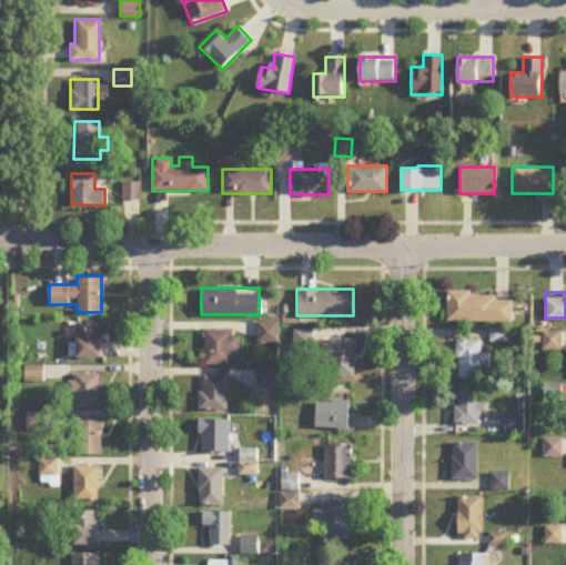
[(446,320),(511,321),(511,294),(446,293),(446,320)]
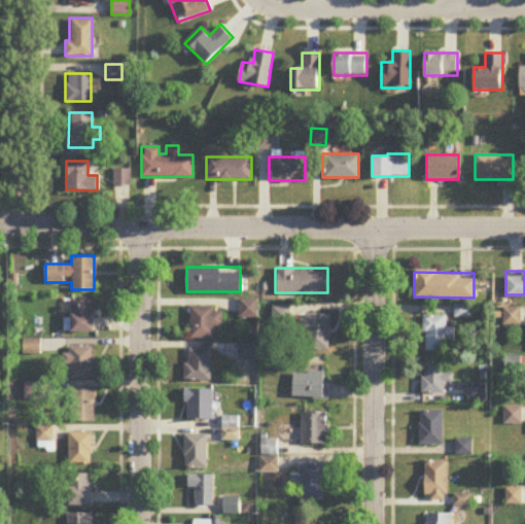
[(93,299),(70,299),(70,330),(93,330),(93,299)]
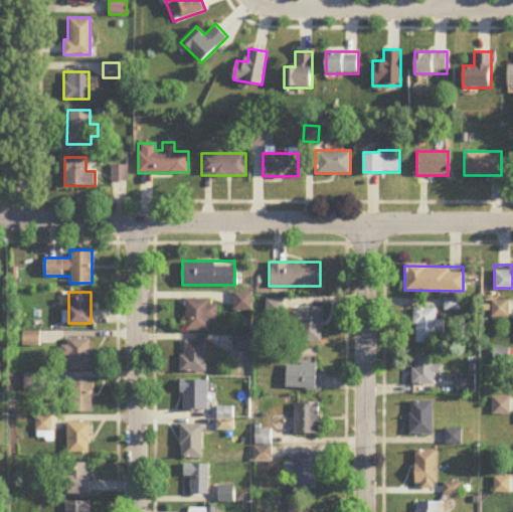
[(185,328),(208,328),(208,318),(215,318),(215,299),(185,299),(185,328)]
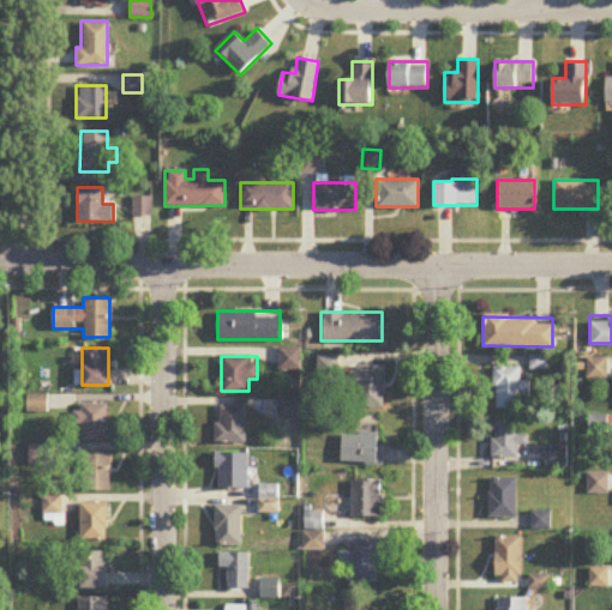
[(605,376),(605,356),(586,356),(586,376),(605,376)]
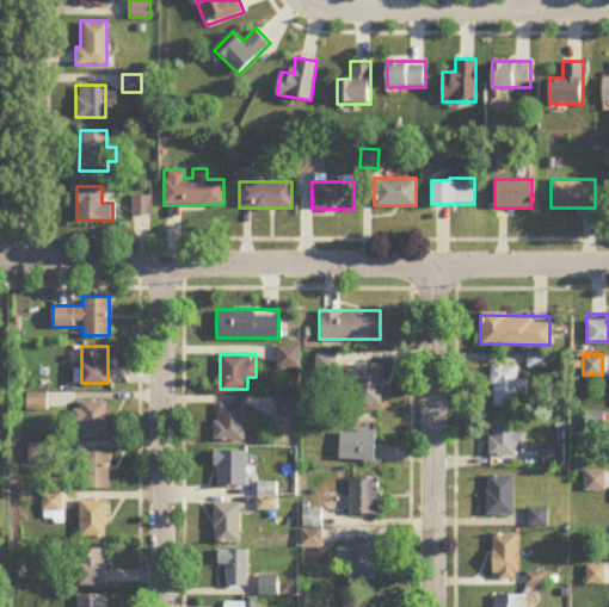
[(351,403),(381,403),(381,361),(351,361),(351,403)]
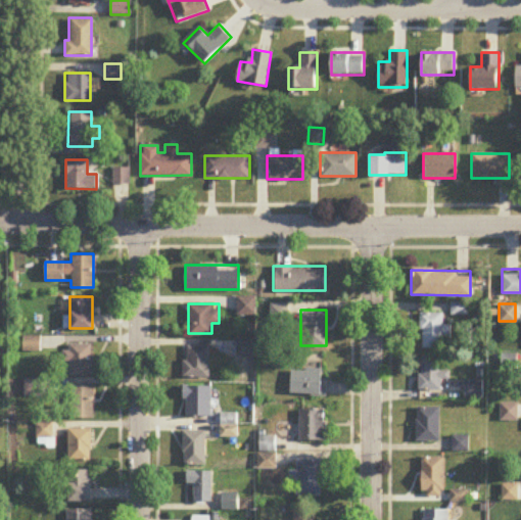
[(442,313),(419,313),(419,346),(442,346),(442,313)]
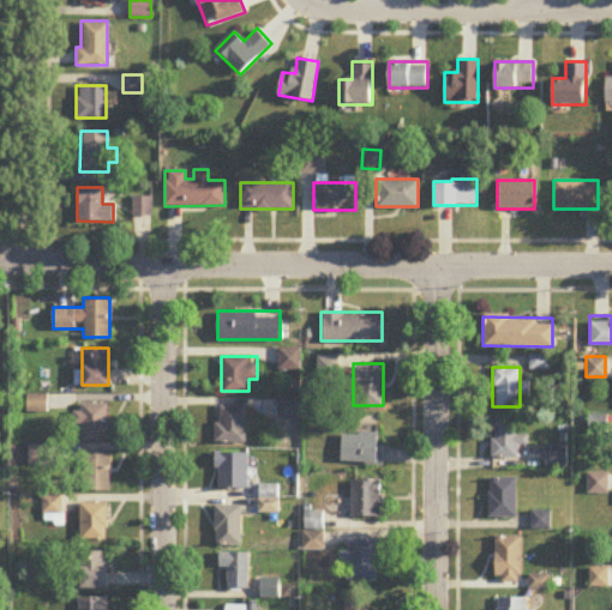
[(108,403),(76,403),(76,422),(82,422),(82,439),(108,439),(108,403)]
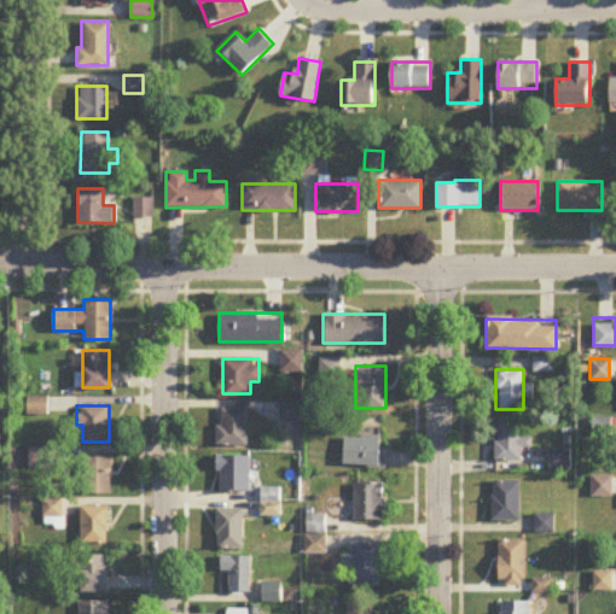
[(245,405),(216,405),(216,444),(245,444),(245,405)]
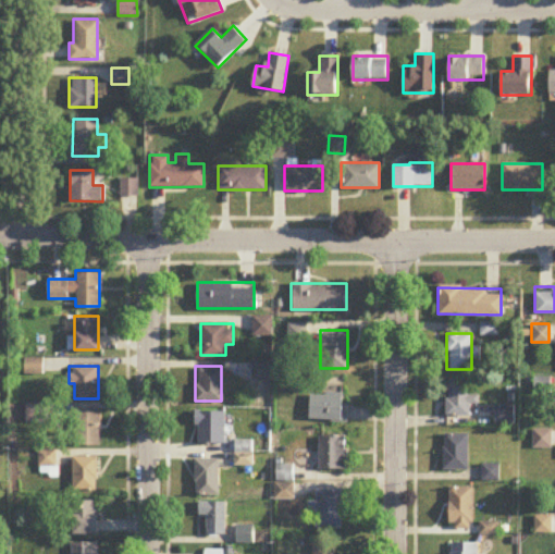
[(476,395),(468,395),(468,379),(445,379),(445,416),(469,416),(469,402),(476,402),(476,395)]
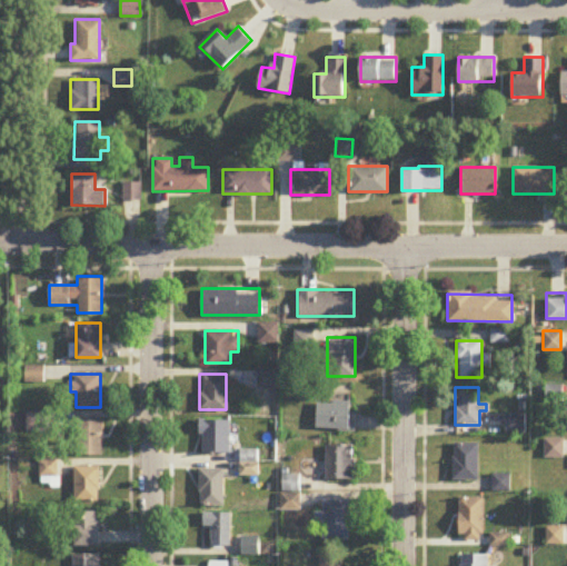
[(317,428),(351,428),(351,400),(317,400),(317,428)]
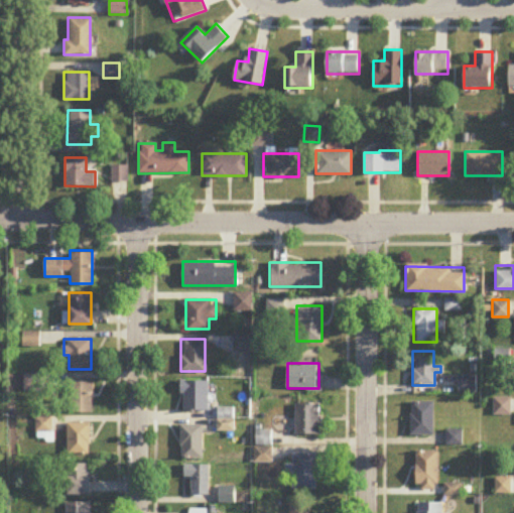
[(457,392),(475,392),(475,374),(457,374),(457,392)]
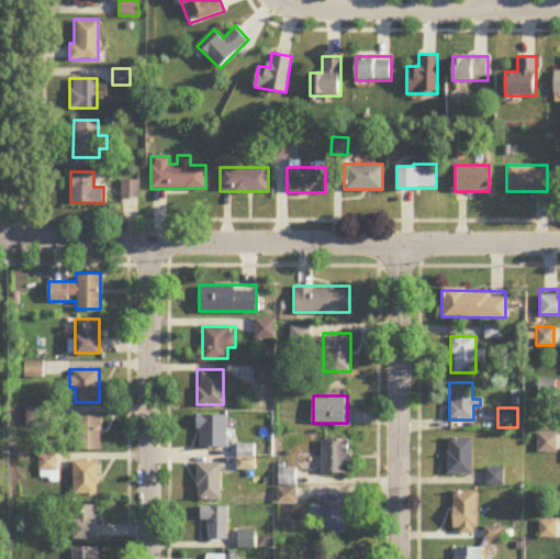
[(100,412),(75,412),(75,448),(100,448),(100,412)]
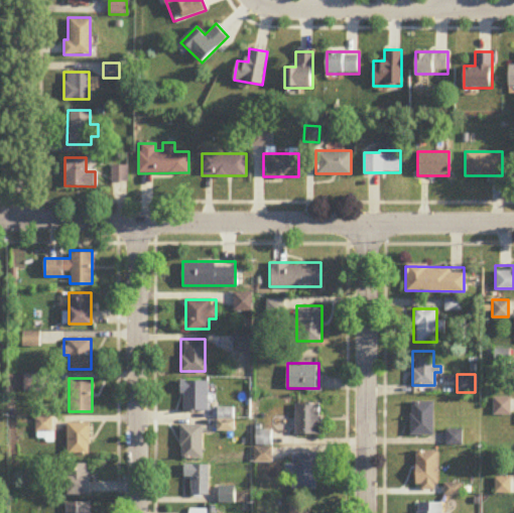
[(208,379),(180,379),(180,409),(208,409),(208,379)]
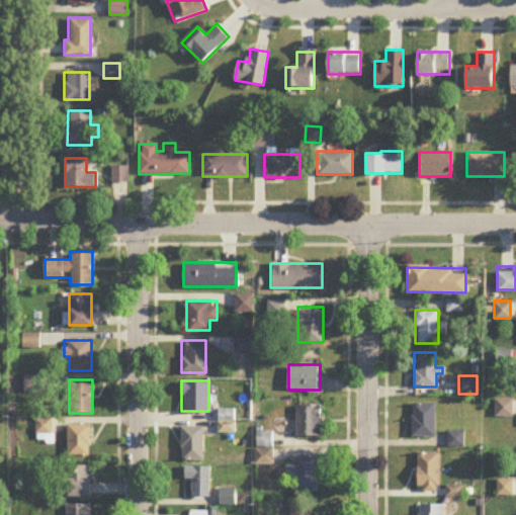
[(433,435),(433,403),(411,403),(411,435),(433,435)]
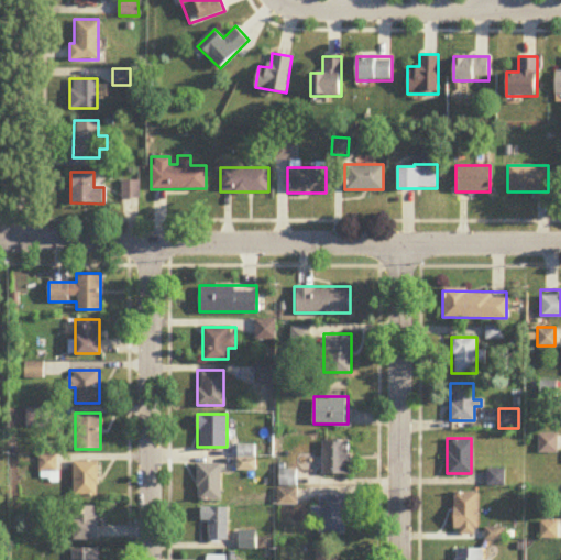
[(348,473),(348,439),(320,439),(320,473),(348,473)]
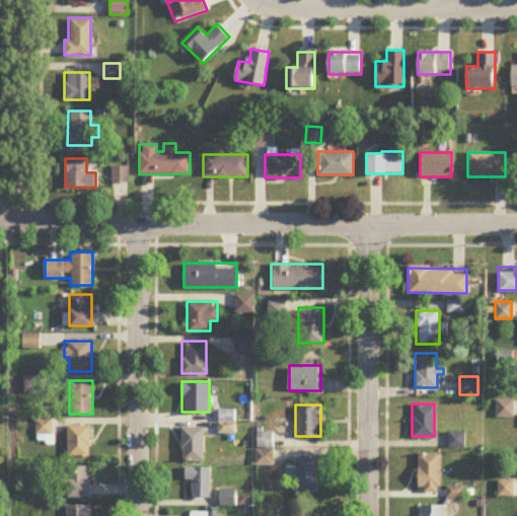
[(67,424),(67,455),(89,455),(89,424),(67,424)]
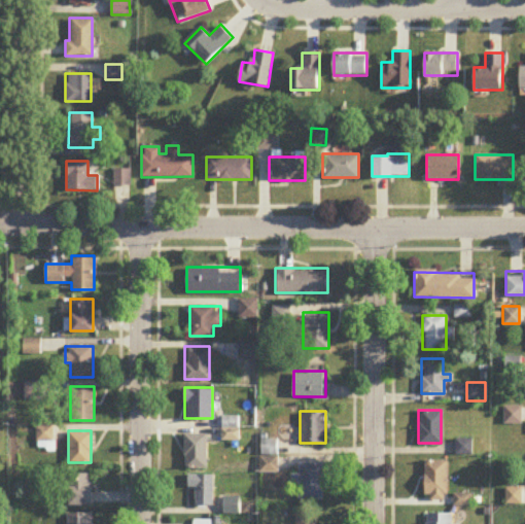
[(206,432),(183,432),(183,467),(206,467),(206,432)]
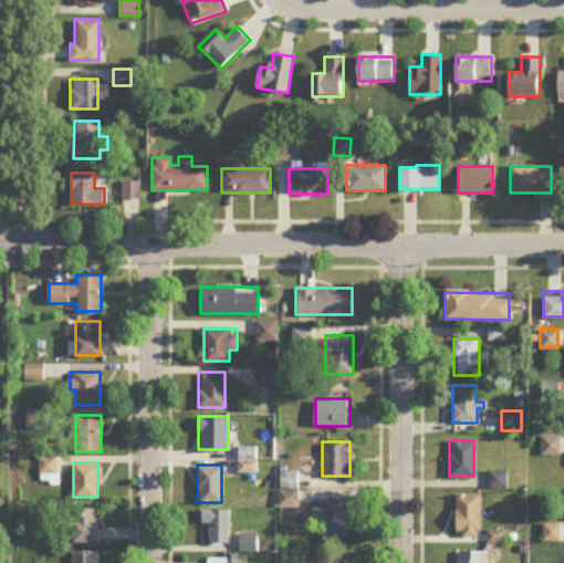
[(504,486),(504,471),(494,471),(494,475),(489,475),(489,486),(504,486)]
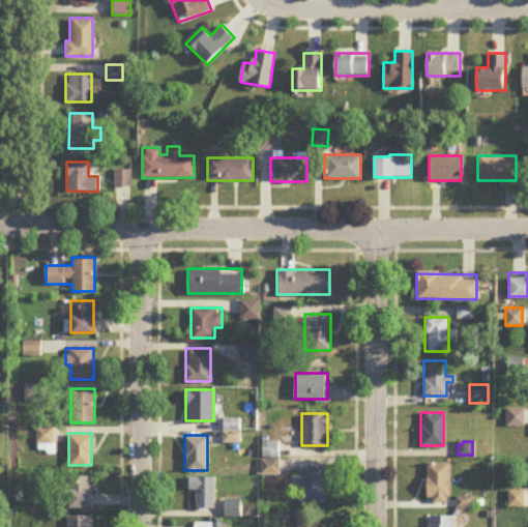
[(448,462),(426,462),(426,500),(448,500),(448,462)]
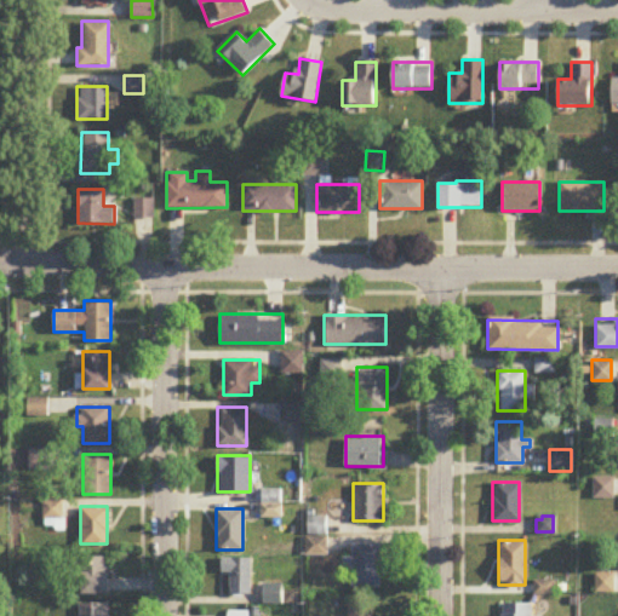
[(378,542),(349,542),(349,585),(378,585),(378,542)]
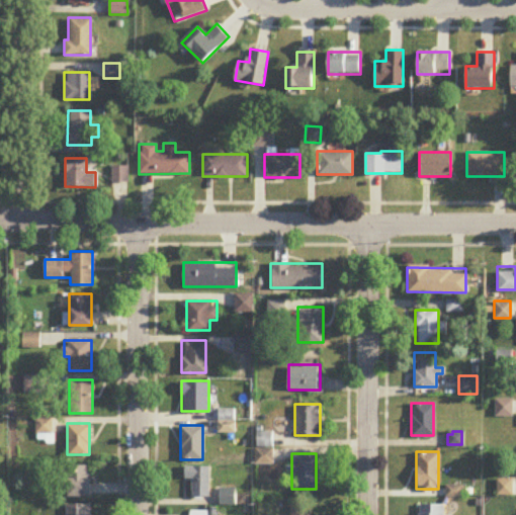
[(67,495),(89,495),(90,463),(67,463),(67,495)]
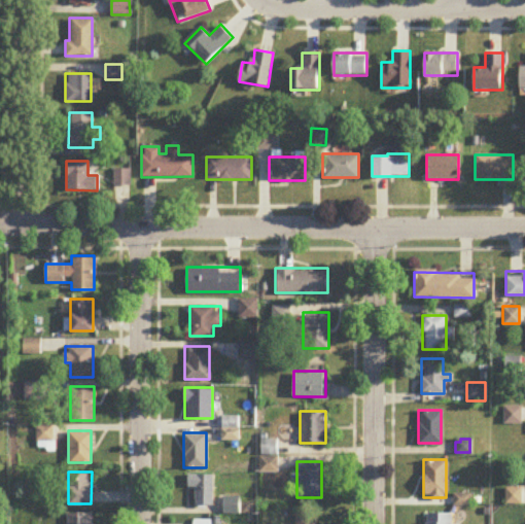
[(212,474),(186,474),(186,486),(193,486),(193,503),(212,503),(212,474)]
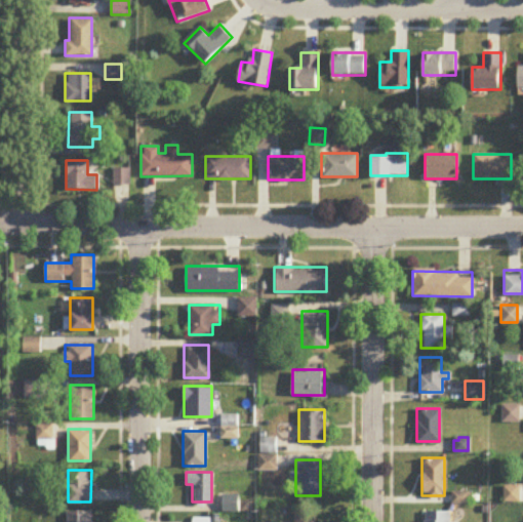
[(88,521),(88,510),(65,510),(65,521),(88,521)]
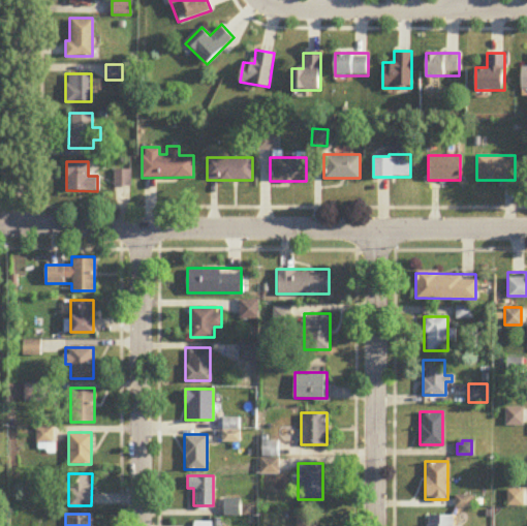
[(293,525),(318,525),(318,514),(295,514),(293,525)]
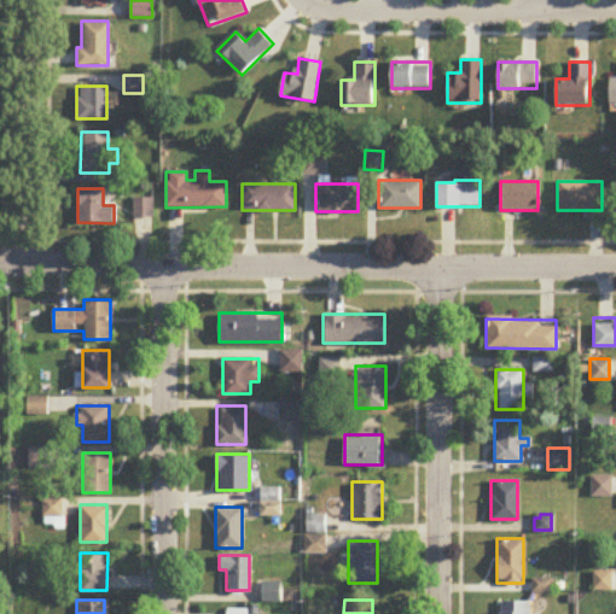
[(529,613),(530,600),(498,600),(498,613),(529,613)]
